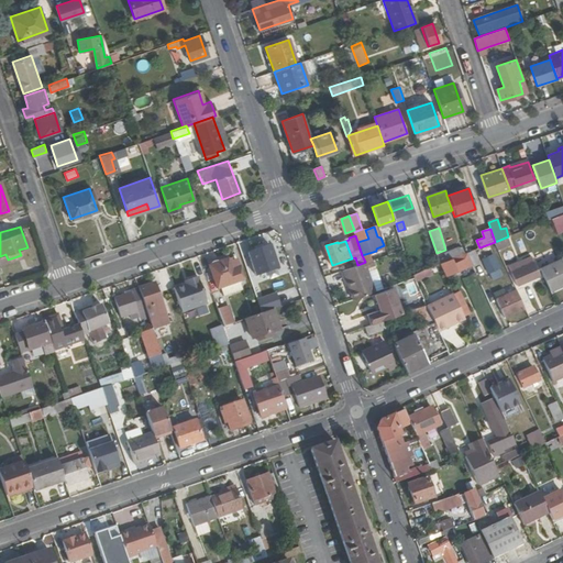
[(250,256),(255,275),(276,268),(271,250),(250,256)]
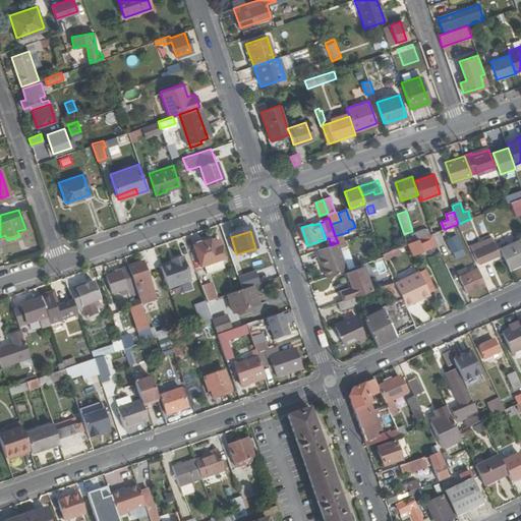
[(432,234),(437,244),(443,241),(439,231),(432,234)]
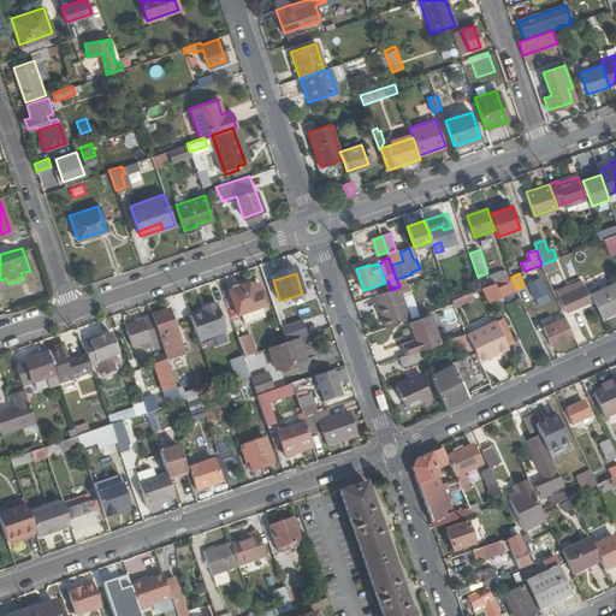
[(485,288),(491,301),(517,290),(516,289),(511,277),(485,288)]
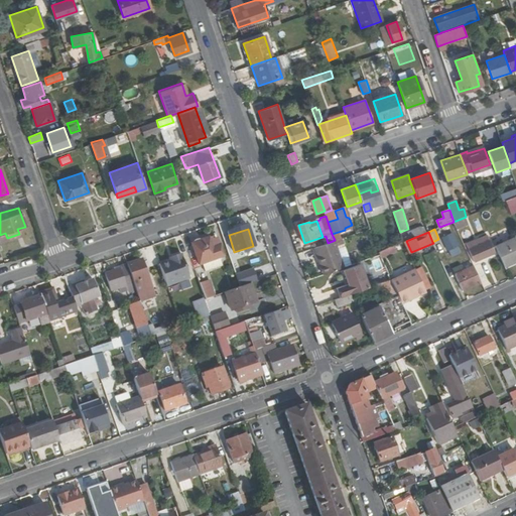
[(442,236),(450,253),(460,250),(452,232),(442,236)]
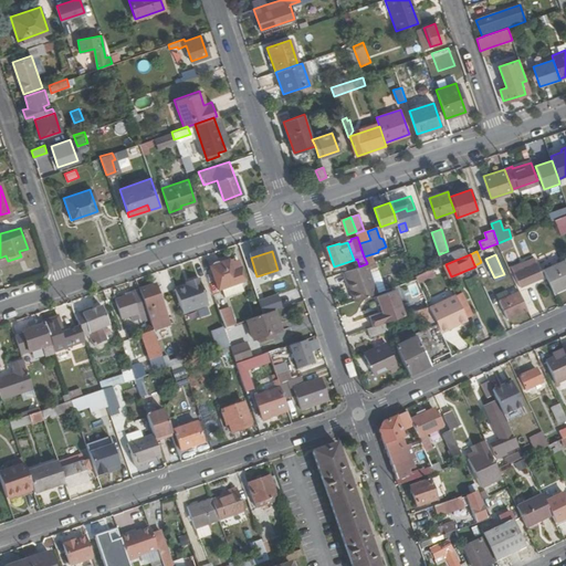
[(526,269),(515,273),(520,283),(541,274),(534,258),(524,262),(526,269)]
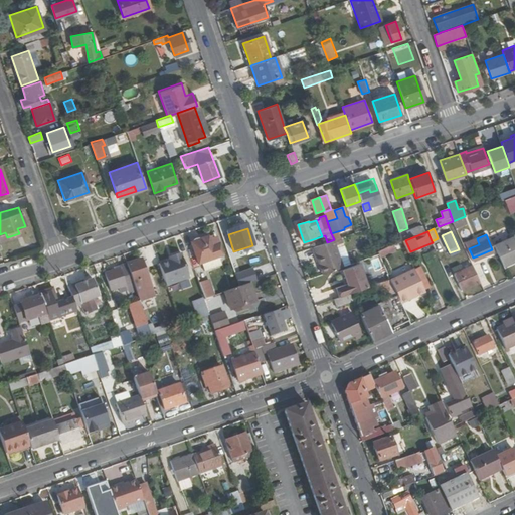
[(191,243),(198,264),(221,255),(218,245),(216,238),(208,240),(207,238),(191,243)]
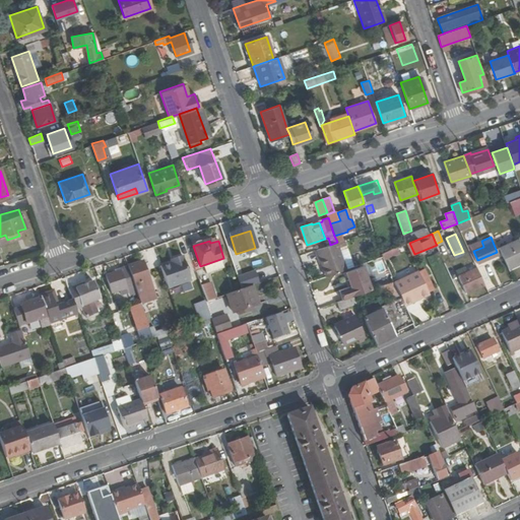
[(315,250),(324,276),(344,268),(338,250),(344,248),(342,241),(335,243),(330,245),(315,250)]
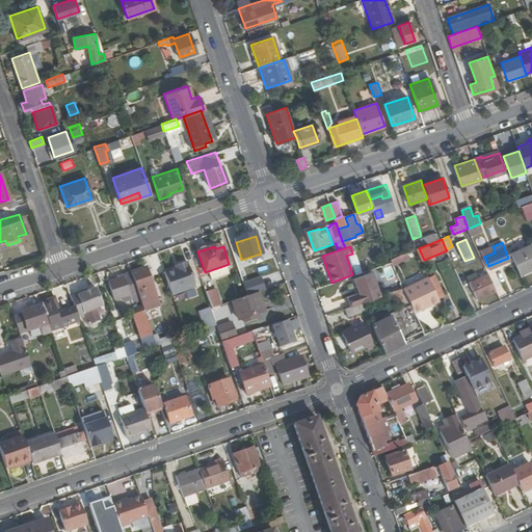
[(481,251),(484,257),(495,253),(493,246),(481,251)]
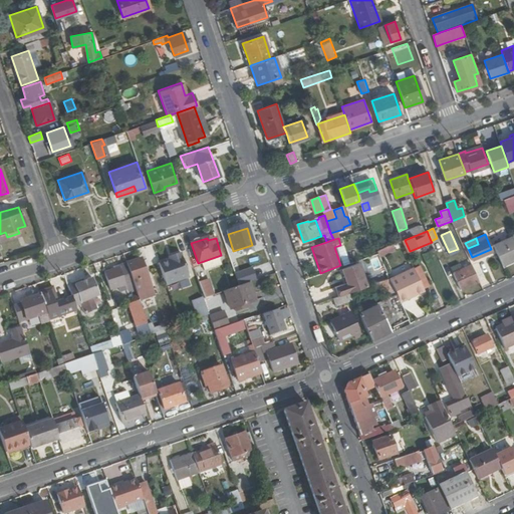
[(397,242),(401,250),(407,248),(403,240),(397,242)]
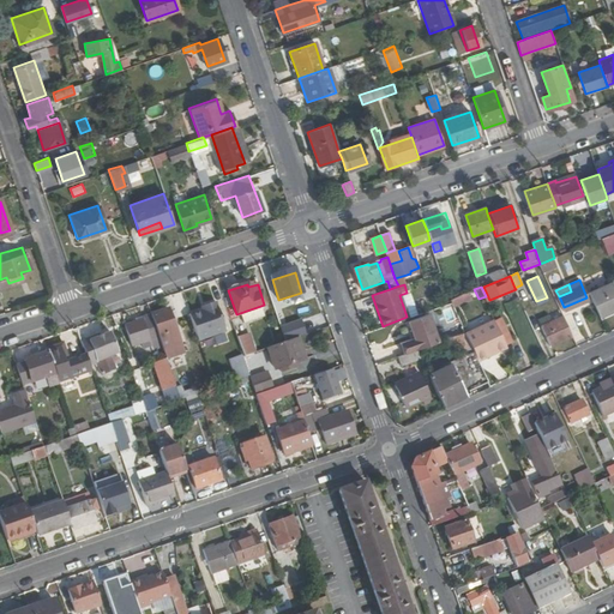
[(613,288),(593,298),(600,315),(613,308),(613,288)]
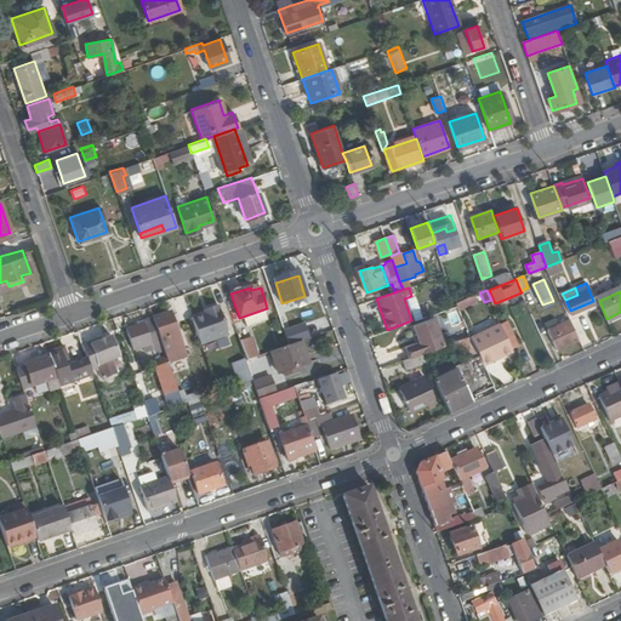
[(474,294),(456,302),(460,311),(478,302),(474,294)]
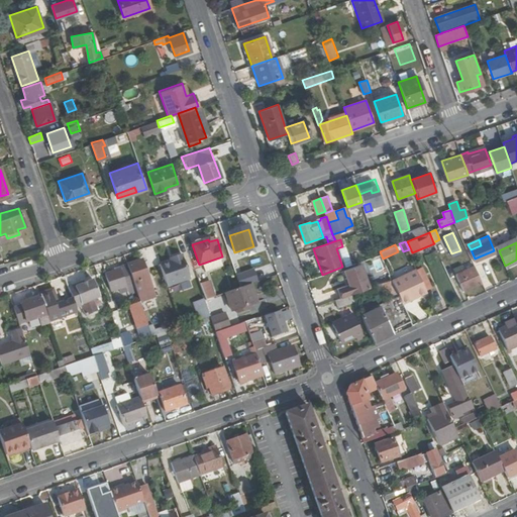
[(349,265),(342,246),(336,248),(342,267),(349,265)]
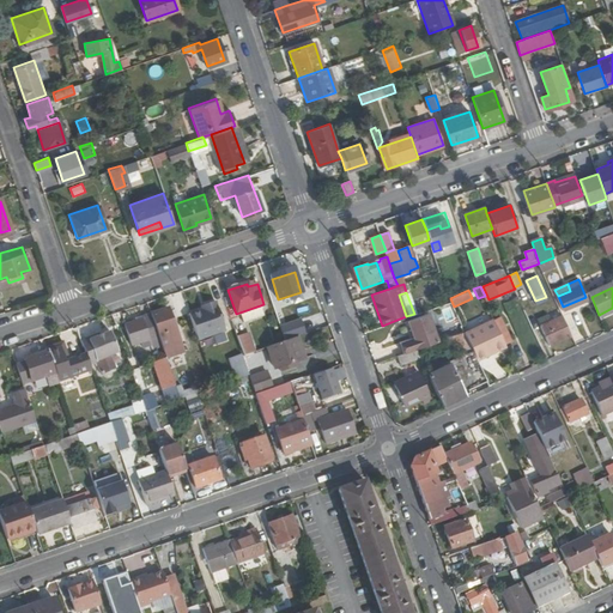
[(455,308),(462,323),(486,311),(481,302),(474,305),(472,299),(455,308)]
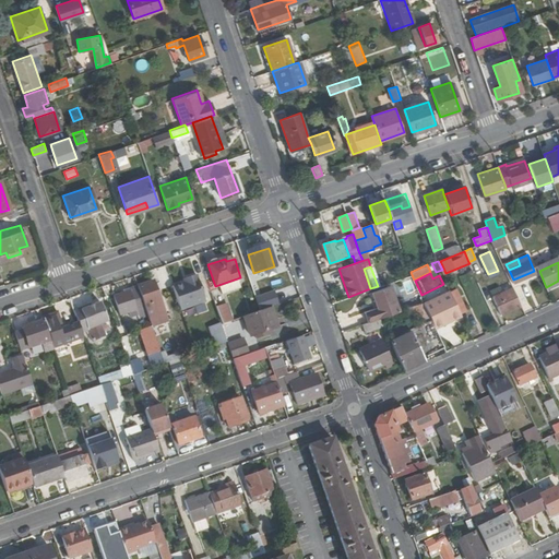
[(183,282),(171,286),(174,293),(180,310),(205,301),(195,274),(186,278),(187,281),(183,282)]
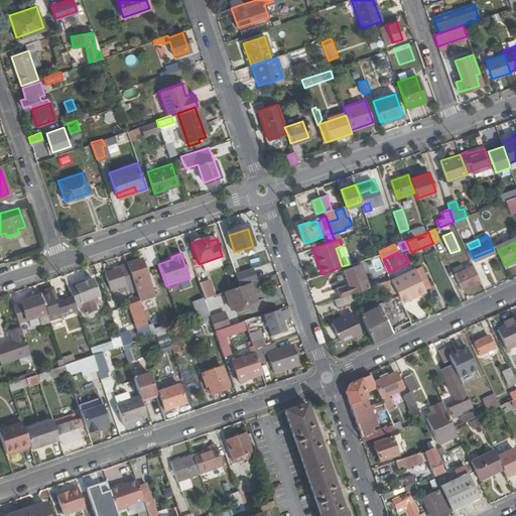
[(141,259),(126,264),(133,282),(135,288),(136,291),(138,298),(152,293),(141,259)]
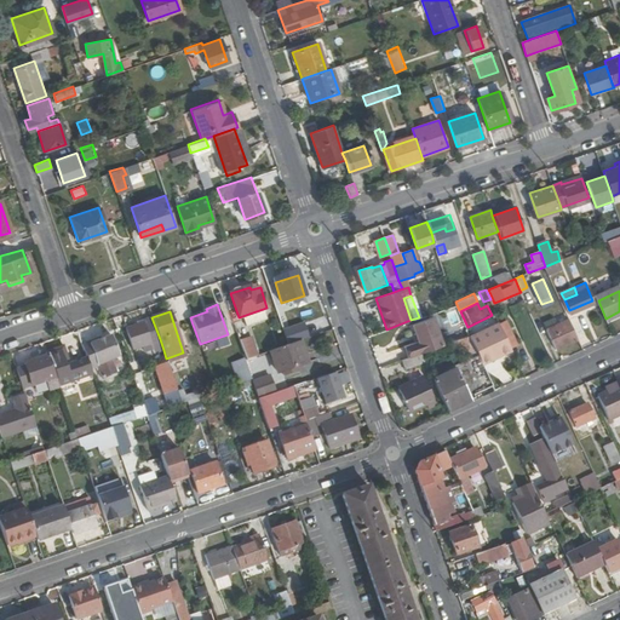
[(183,317),(187,326),(193,325),(190,317),(190,314),(183,317)]
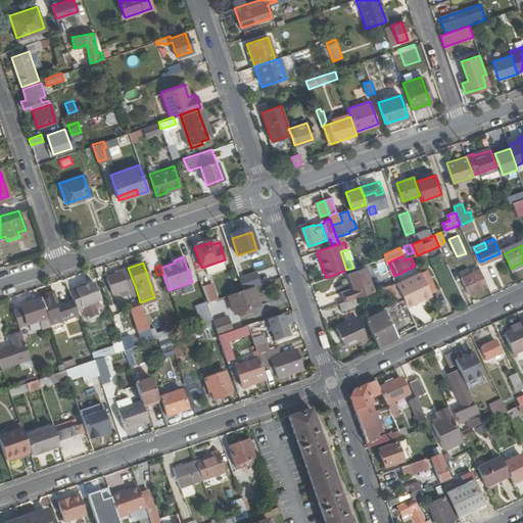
[(348,272),(353,286),(341,291),(344,301),(358,296),(372,290),(364,267),(348,272)]
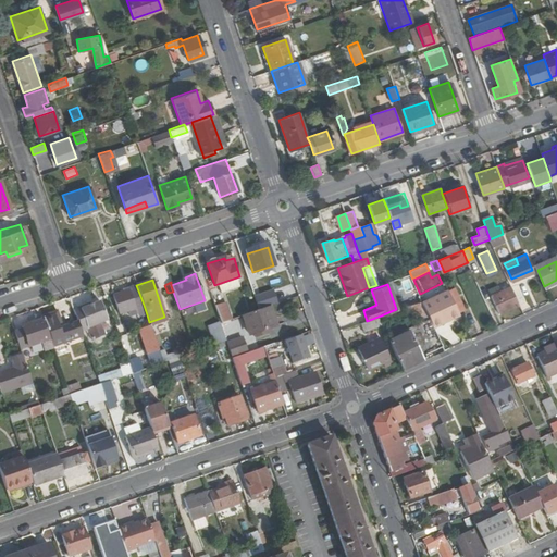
[(113,295),(119,310),(126,308),(130,316),(136,312),(138,318),(147,314),(146,311),(144,305),(136,285),(126,288),(126,291),(113,295)]
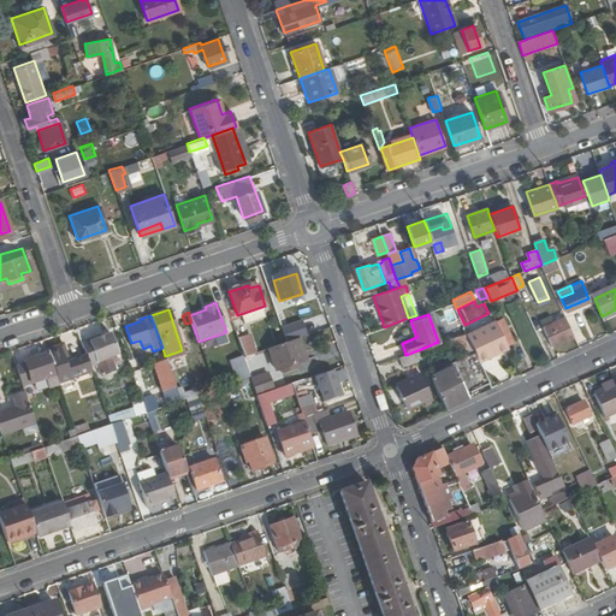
[(543,326),(551,345),(574,336),(564,317),(543,326)]
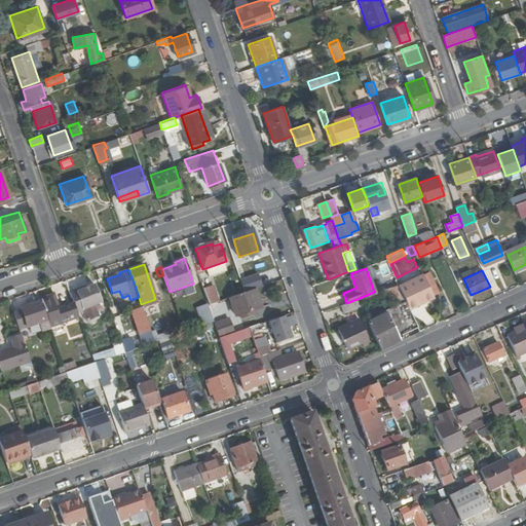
[(409,307),(435,296),(423,272),(399,284),(409,307)]
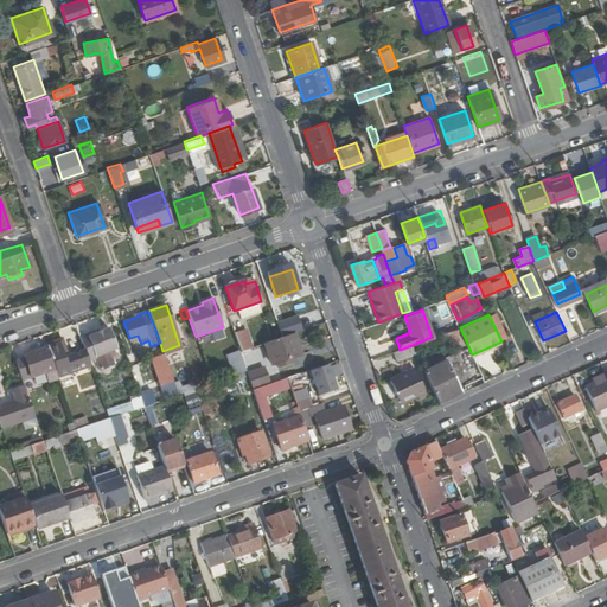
[(492,320),(500,339),(508,337),(498,318),(492,320)]
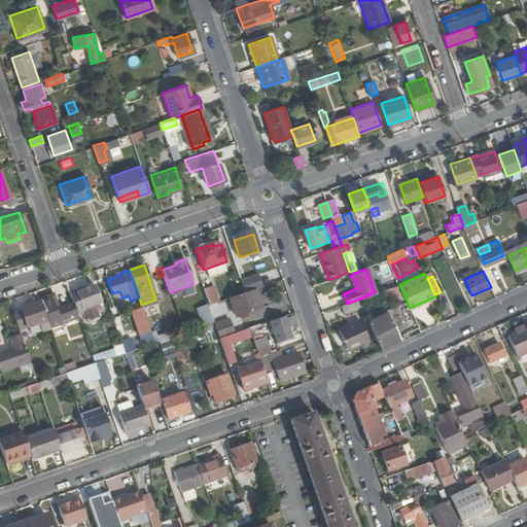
[(241,281),(245,292),(249,290),(246,280),(241,281)]
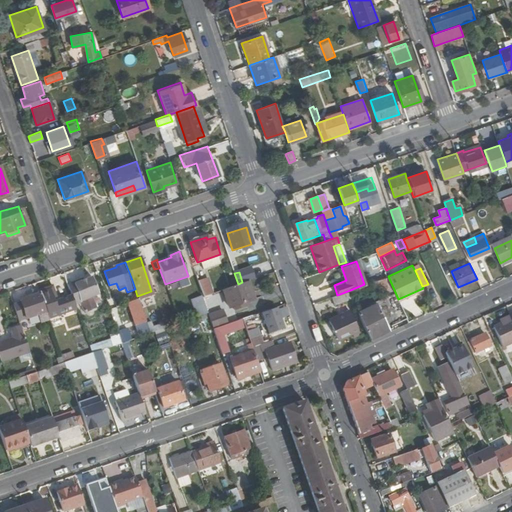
[(74,282),(68,284),(72,296),(73,298),(74,302),(98,294),(92,277),(75,283),(74,282)]
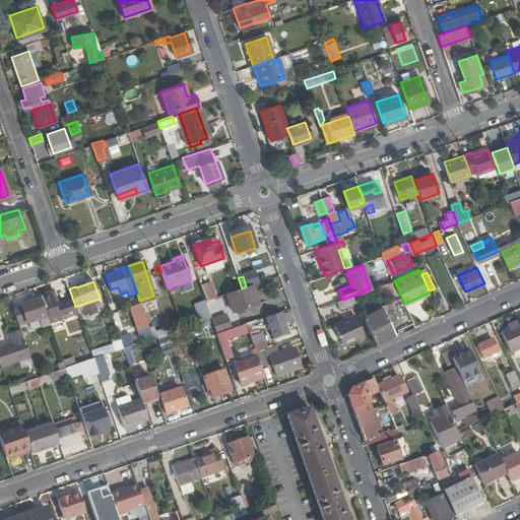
[(200,285),(205,301),(214,298),(209,282),(200,285)]
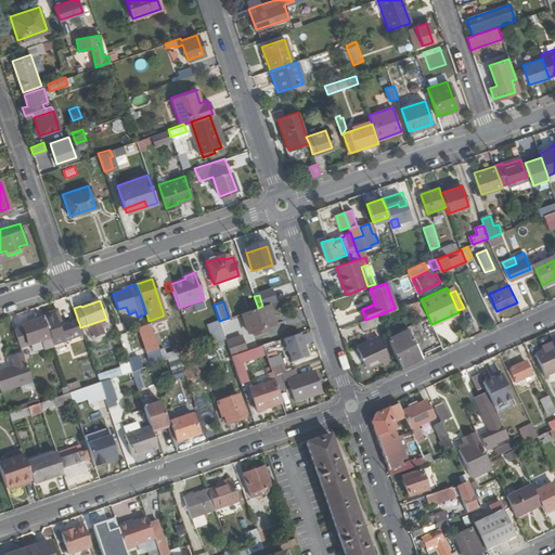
[(242,313),(248,333),(274,324),(268,305),(262,306),(258,308),(242,313)]
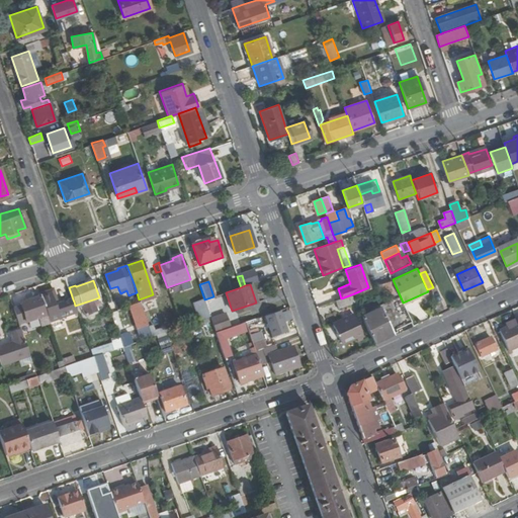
[(53,287),(40,291),(42,295),(51,293),(52,298),(54,297),(56,304),(54,305),(56,308),(60,307),(53,287)]
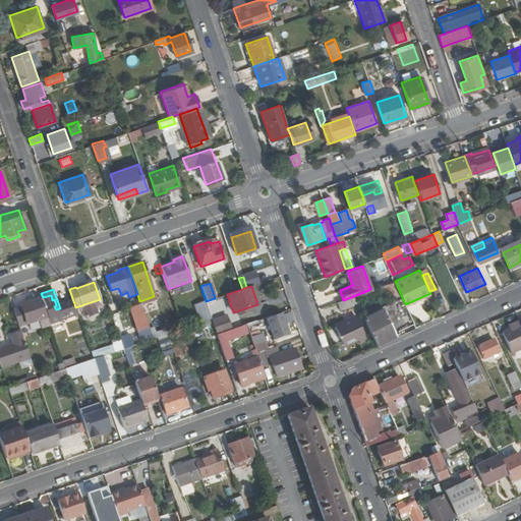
[(41,298),(50,325),(78,315),(75,307),(74,303),(73,301),(60,306),(60,308),(56,309),(54,306),(56,305),(54,299),(52,300),(51,295),(43,297),(41,298)]
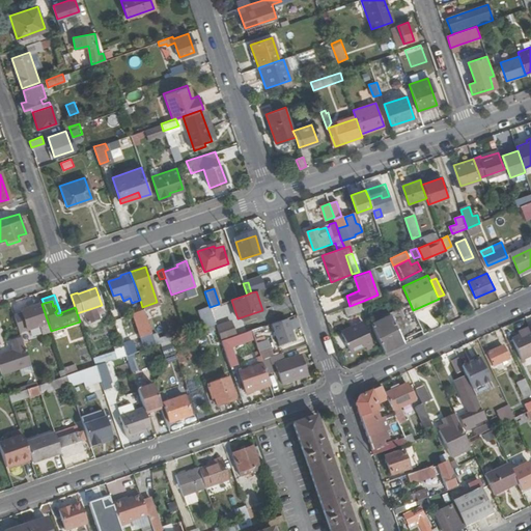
[(345,307),(348,315),(366,308),(363,301),(350,306),(345,307)]
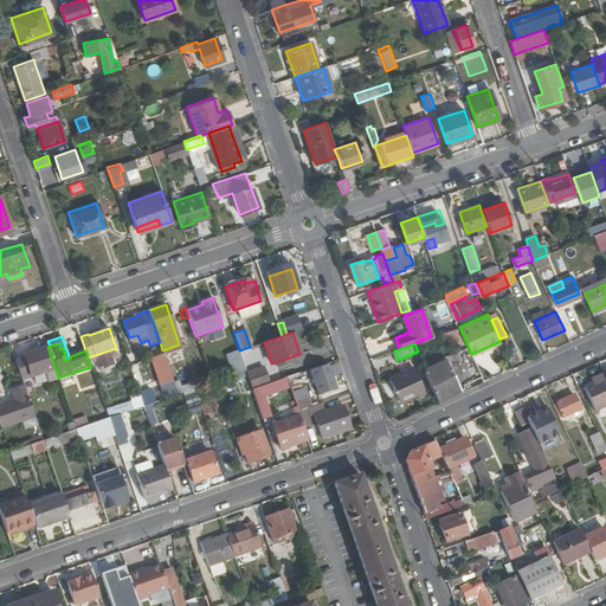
[(17,360),(24,379),(45,372),(47,380),(58,378),(47,347),(47,346),(24,354),(24,358),(17,360)]
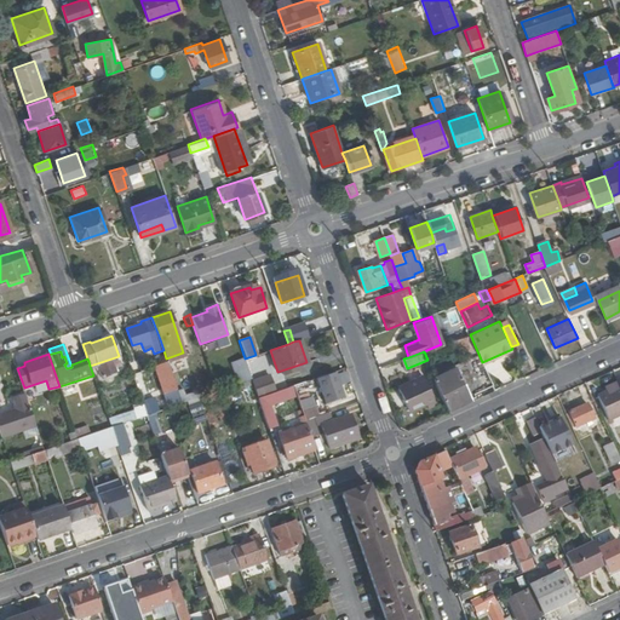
[(432,373),(448,408),(470,399),(469,395),(491,385),(477,355),(454,366),(454,363),(432,373)]
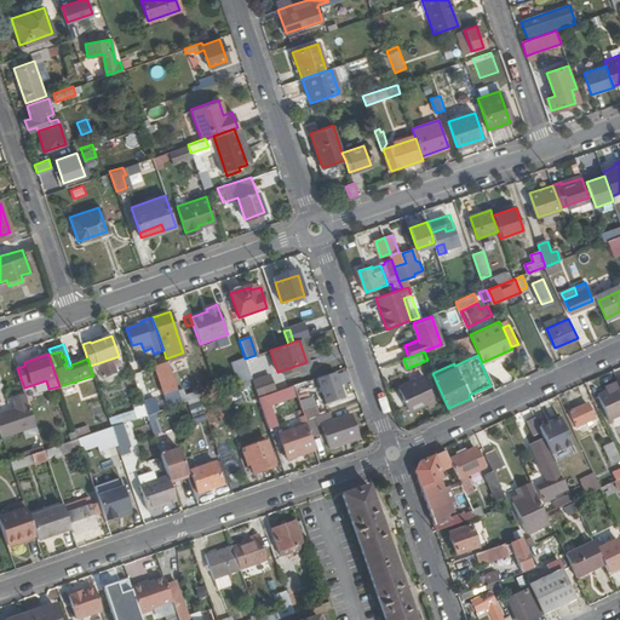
[(230,363),(237,384),(252,379),(251,377),(245,359),(230,363)]
